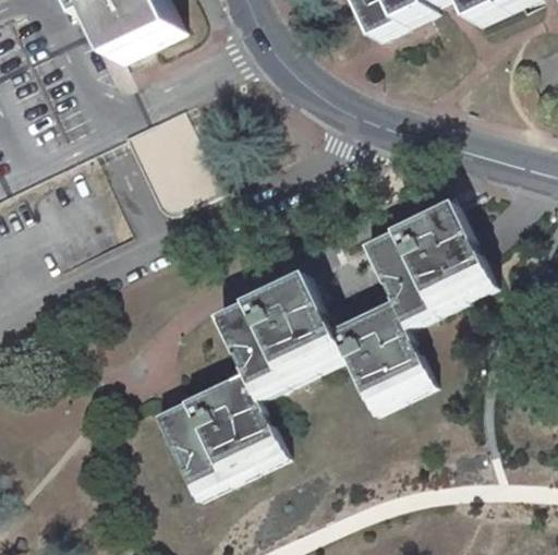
[(104,0),(129,50),(161,34),(187,22),(177,0),(104,0)]
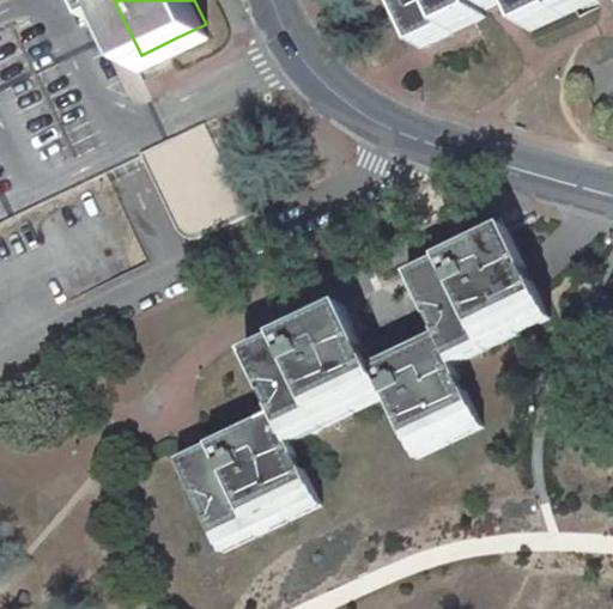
[(404,0),(419,32),(483,4),(481,0),(522,0),(529,16),(562,0),(404,0)]
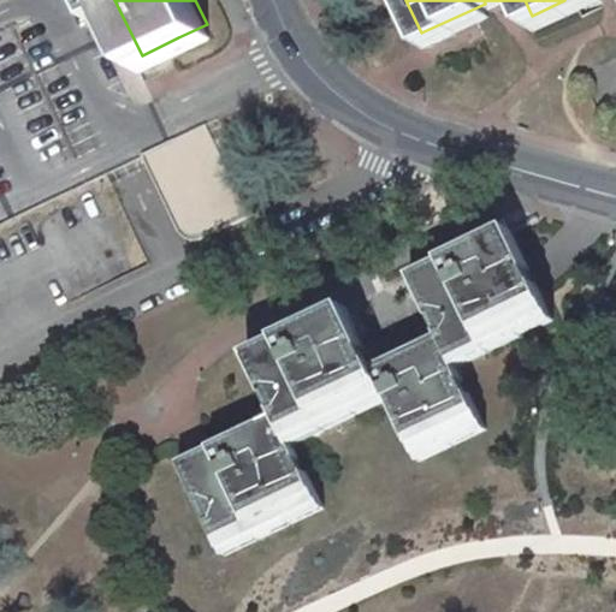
[(615,49),(585,65),(605,112),(615,106),(615,49)]
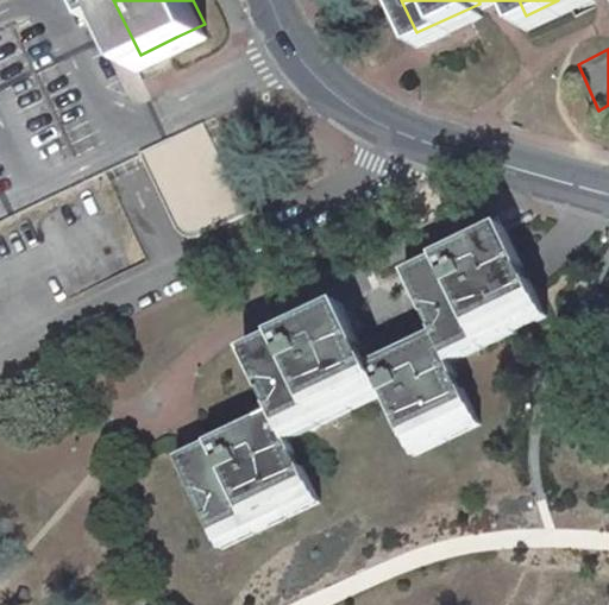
[(142,151),(171,216),(174,221),(182,226),(187,228),(196,228),(201,227),(242,208),(202,120),(142,151)]
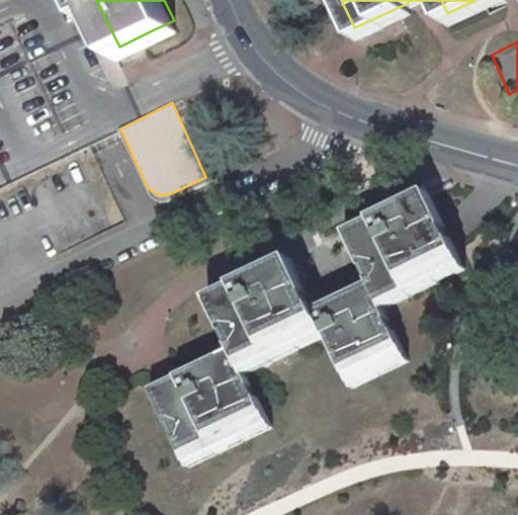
[(465,271),(427,193),(285,256),(321,338),(344,391),(404,363),(379,311),(465,271)]
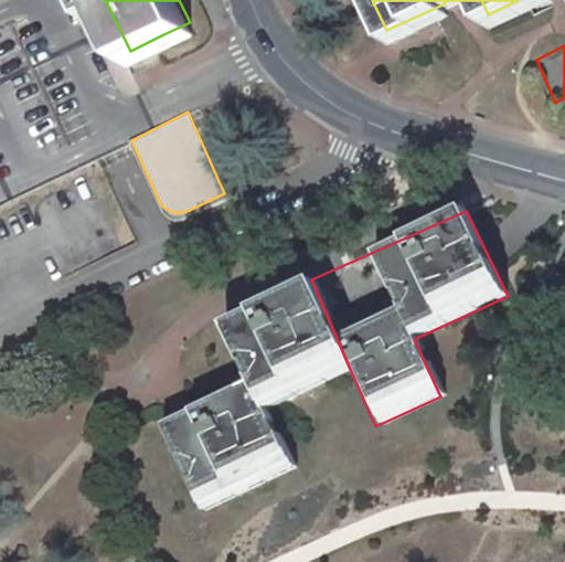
[(311,279),(217,321),(223,336),(244,383),(256,412),(350,369),(311,279)]
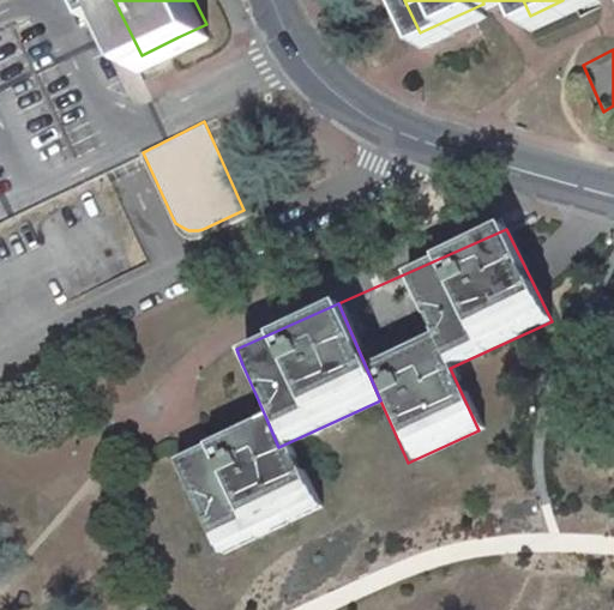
[(170,461),(214,554),(307,511),(278,447),(265,416),(170,461)]
